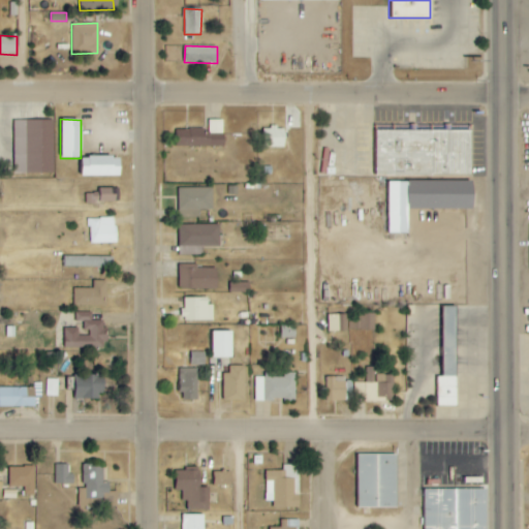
[(53,120),(13,120),(14,174),(54,174),(53,120)]
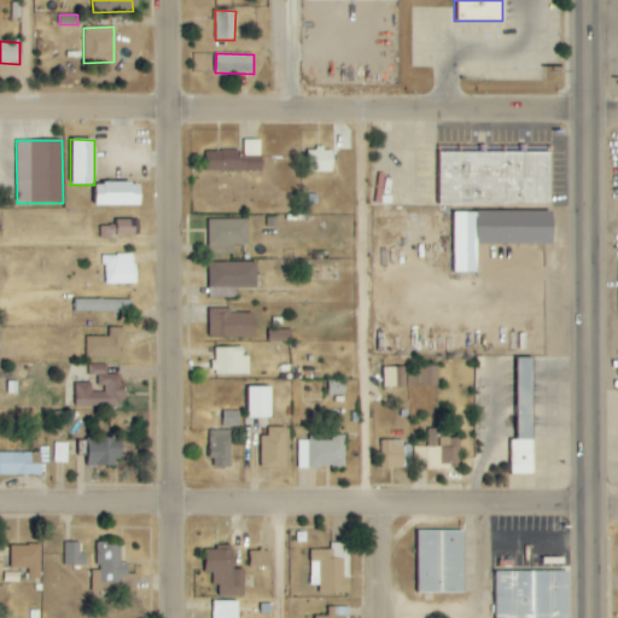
[(308,149),(307,172),(332,173),(333,150),(308,149)]
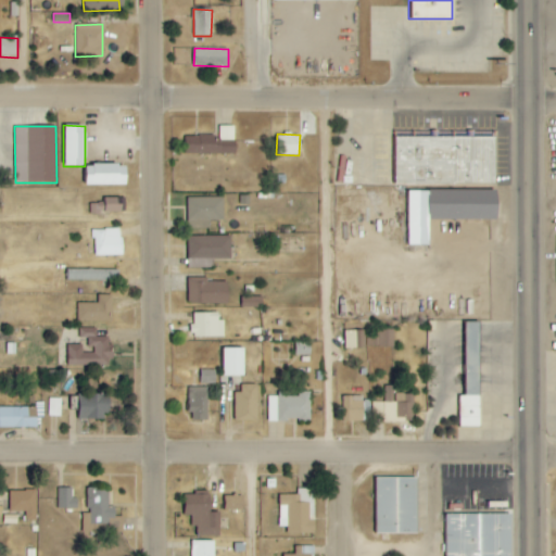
[(235,154),(235,135),(227,135),(227,136),(186,137),(186,154),(235,154)]
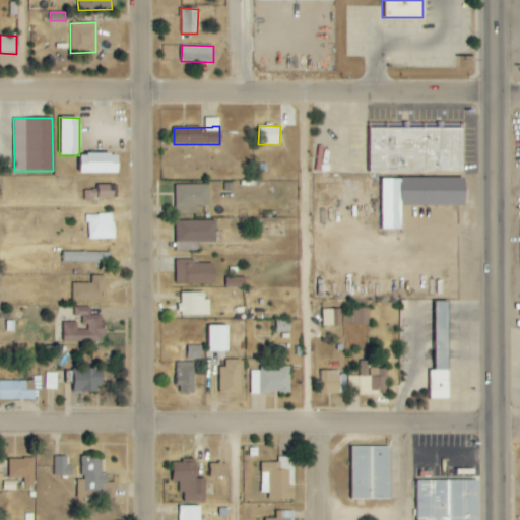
[(464,129),(370,127),(370,172),(463,173),(464,129)]
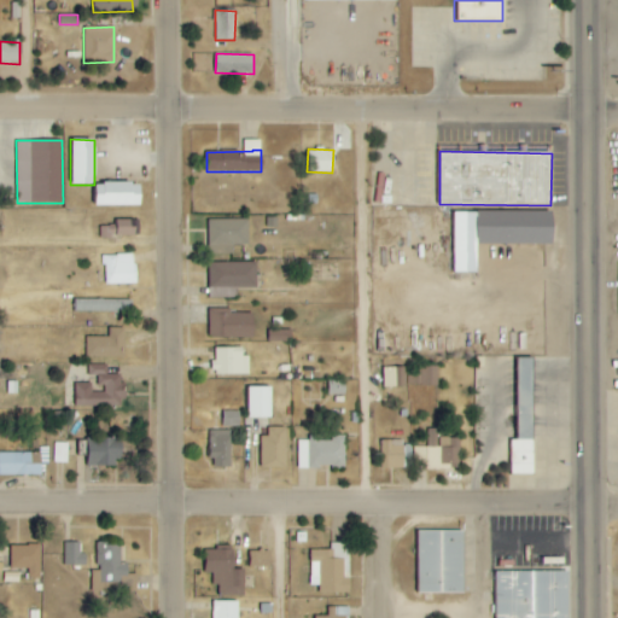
[(94,184),(94,207),(140,205),(140,184),(94,184)]
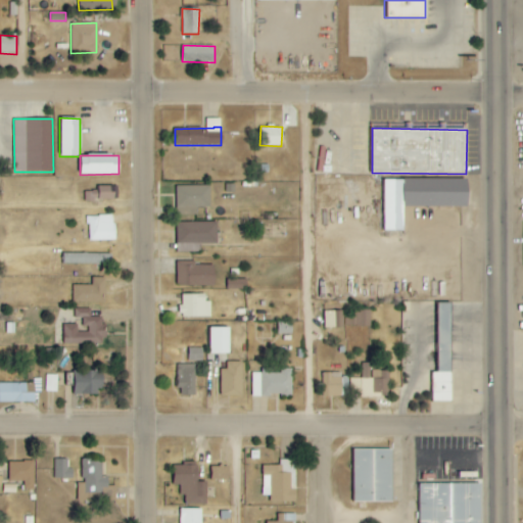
[(383,179),(383,231),(403,231),(405,206),(468,206),(468,179),(383,179)]
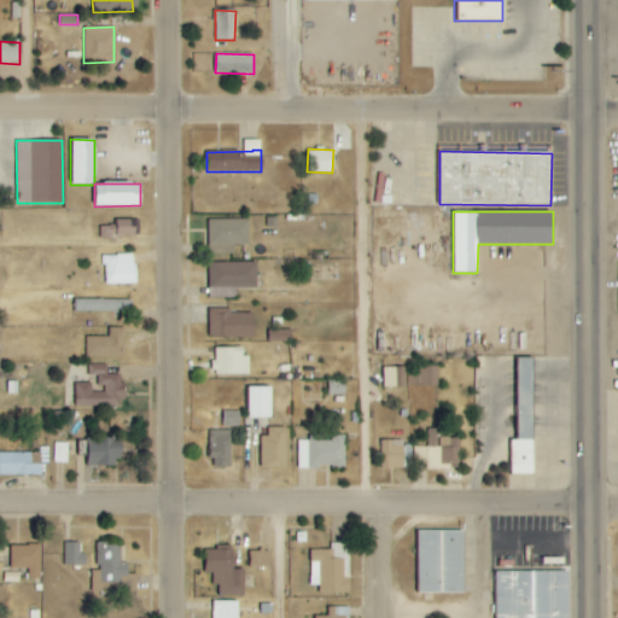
[(134,237),(133,220),(114,220),(114,226),(99,227),(100,238),(134,237)]
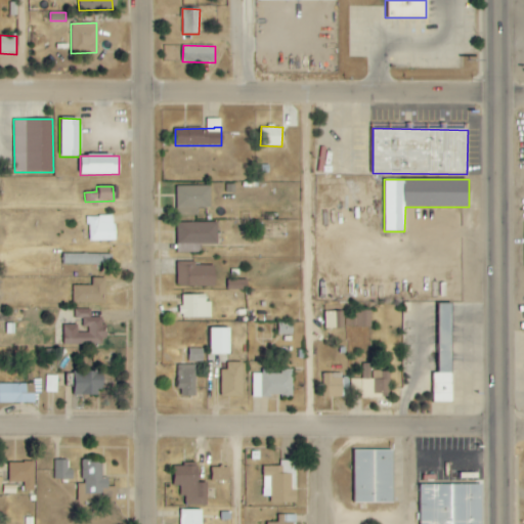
[(211,186),(176,186),(177,216),(198,215),(198,208),(211,208),(211,186)]
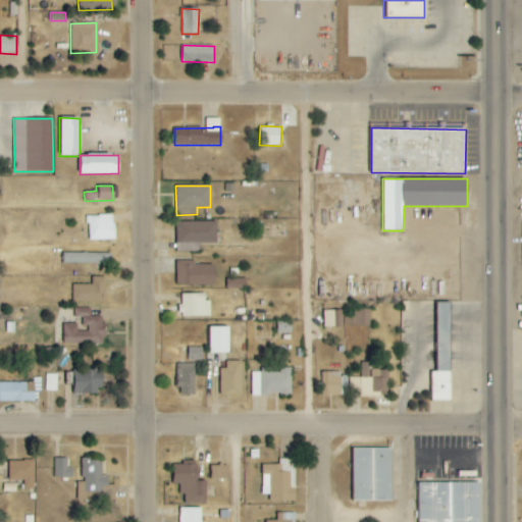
[(114,215),(87,216),(89,241),(114,240),(114,215)]
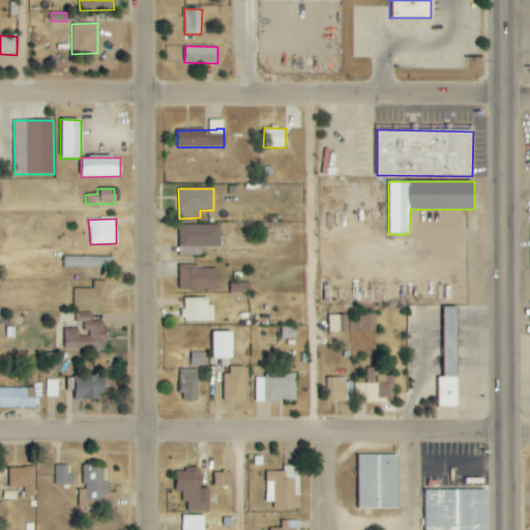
[(178,256),(204,256),(203,247),(219,246),(219,226),(178,226),(178,256)]
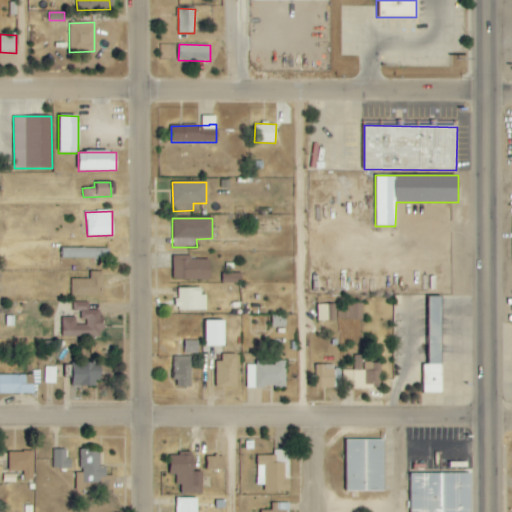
[(61,259),(110,259),(110,249),(62,248),(61,259)]
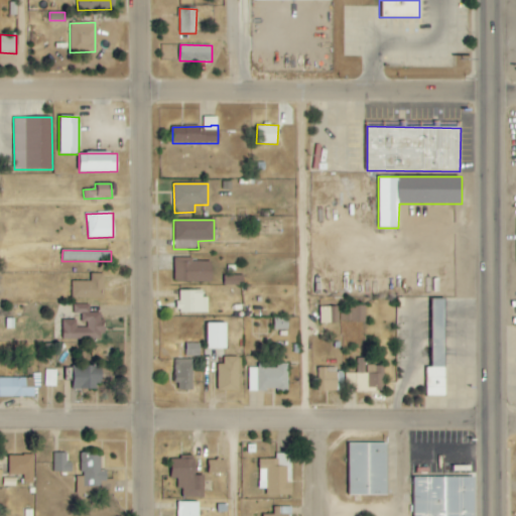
[(174,259),(174,282),(212,283),(212,260),(174,259)]
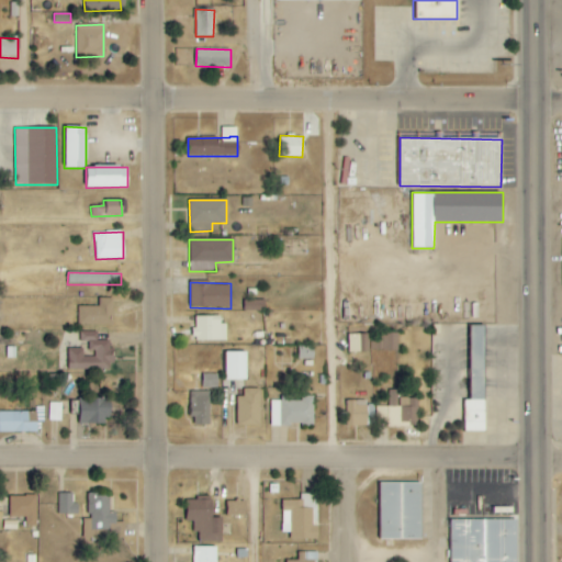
[(78,307),(79,326),(113,325),(113,299),(99,299),(99,306),(78,307)]
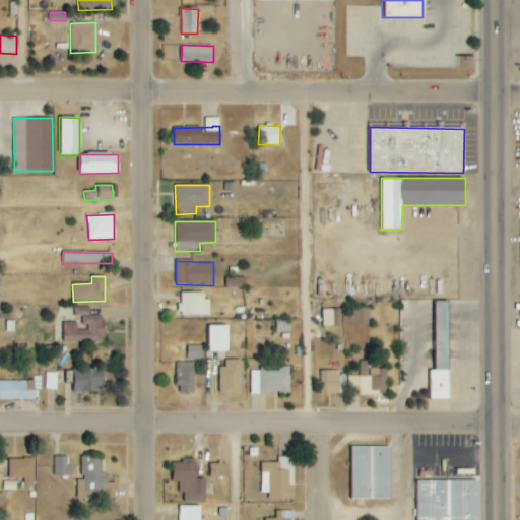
[(246,288),(245,277),(226,278),(226,288),(246,288)]
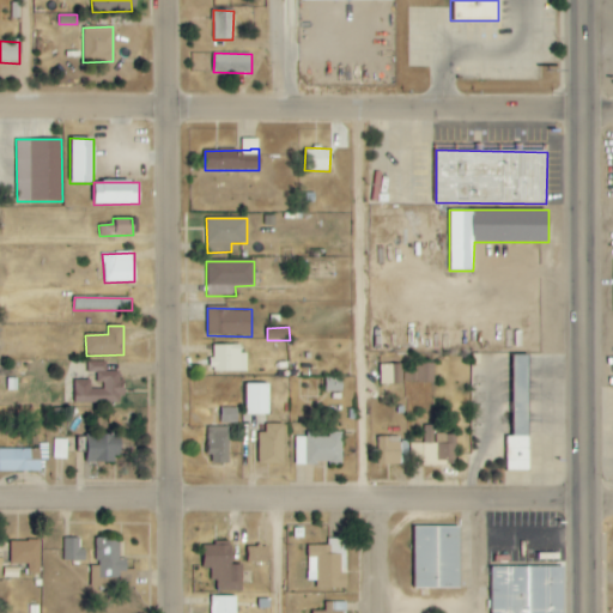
[(244,345),(211,345),(212,372),(246,372),(244,345)]
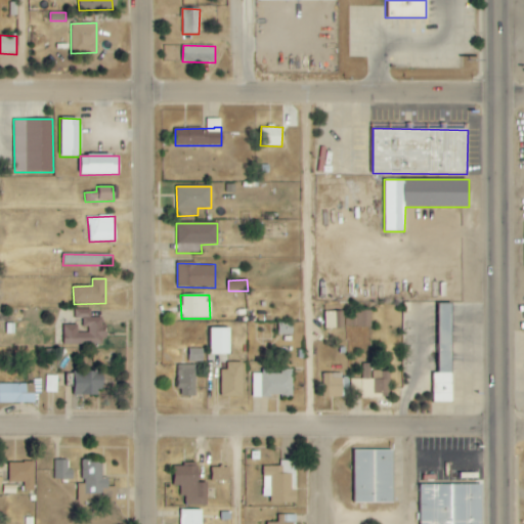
[(453,304),(440,304),(439,373),(433,373),(433,402),(452,402),(453,304)]
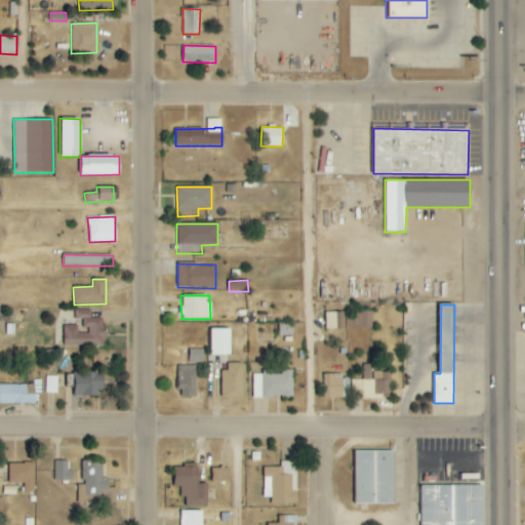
[(64,346),(105,346),(105,319),(91,319),(91,310),(75,310),(75,320),(82,320),(82,331),(78,331),(78,326),(64,326),(64,346)]
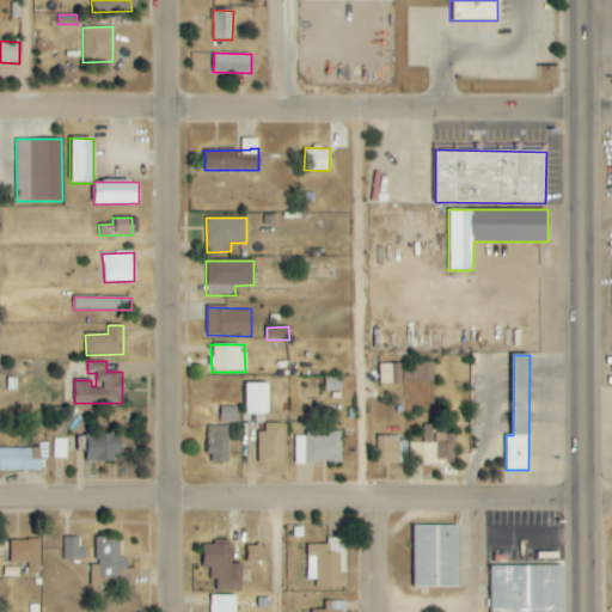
[(434,381),(434,362),(407,363),(407,383),(434,381)]
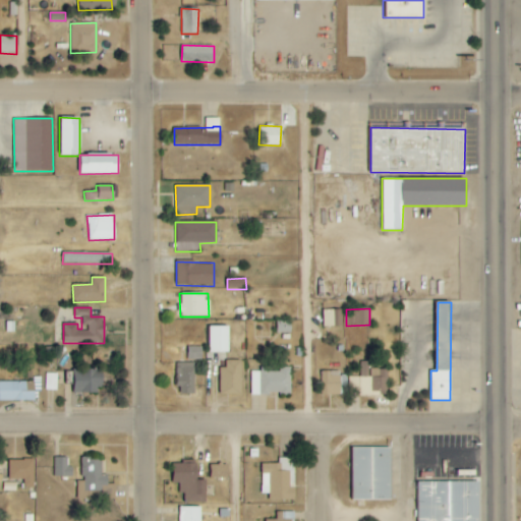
[(323,327),(341,326),(340,309),(322,310),(323,327)]
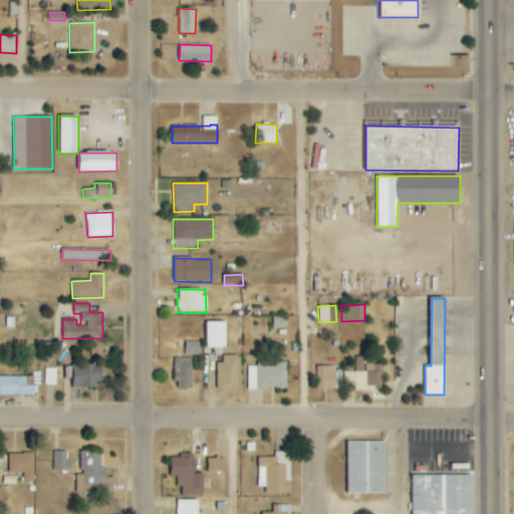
[(287,317),(273,316),(272,328),(286,329),(287,317)]
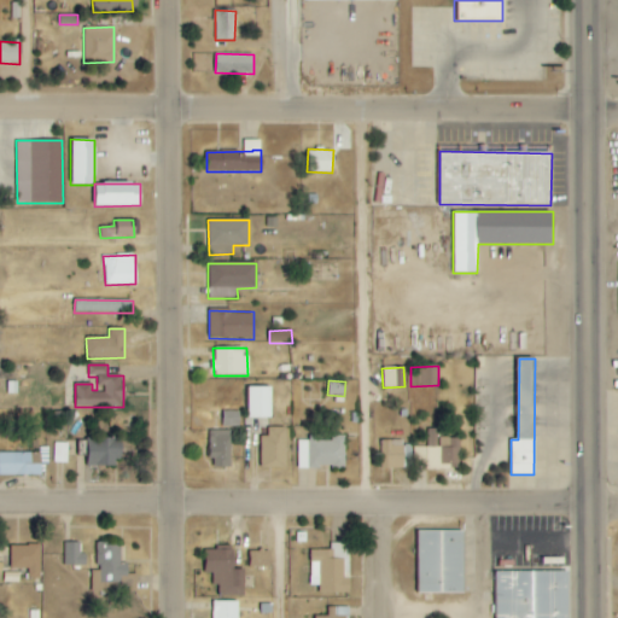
[(272,386),(248,388),(248,419),(272,418),(272,386)]
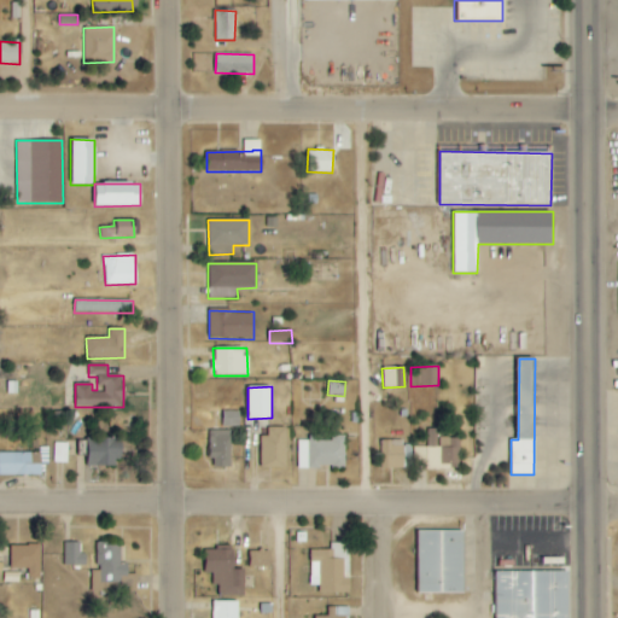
[(240,427),(240,412),(222,412),(222,426),(240,427)]
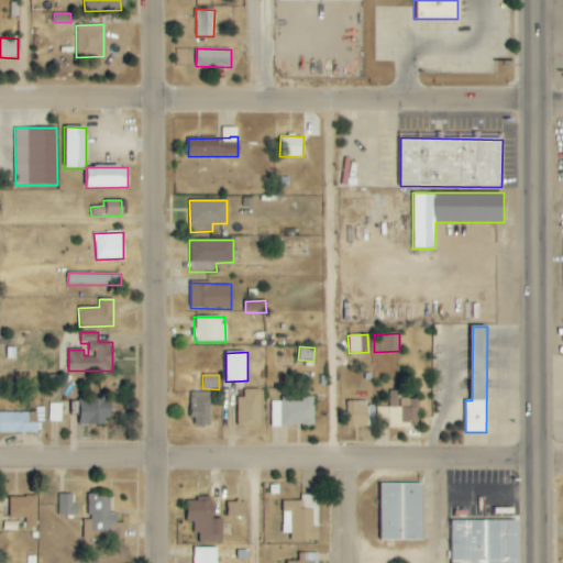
[(238,427),(261,427),(261,389),(244,389),(244,397),(238,397),(238,427)]
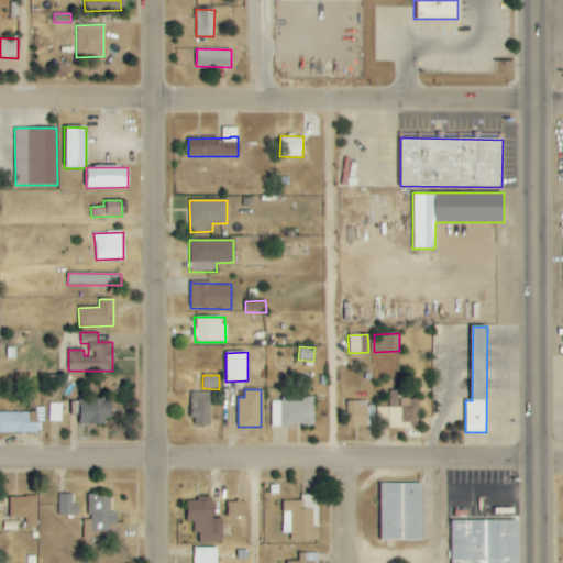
[(419,399),(399,398),(399,392),(390,390),(389,428),(419,428),(419,399)]
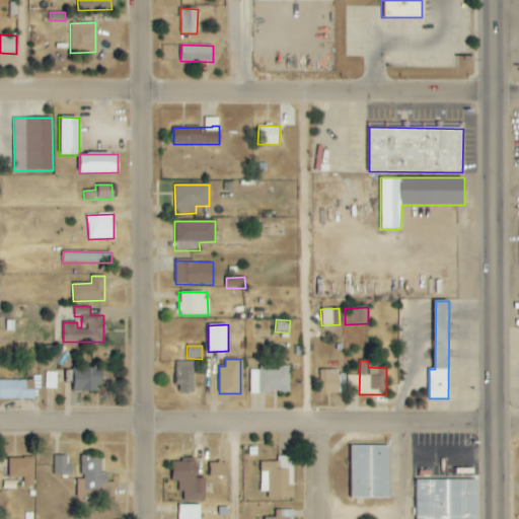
[(195,362),(177,362),(176,393),(194,393),(195,362)]
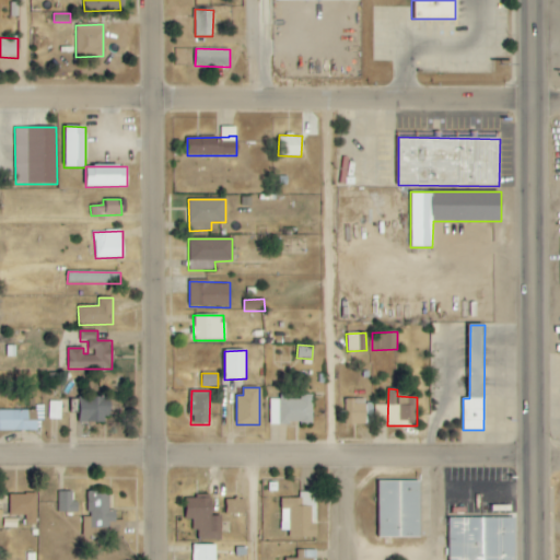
[(313,395),(300,395),(300,398),(279,397),(279,399),(270,399),(269,423),(313,423),(313,395)]
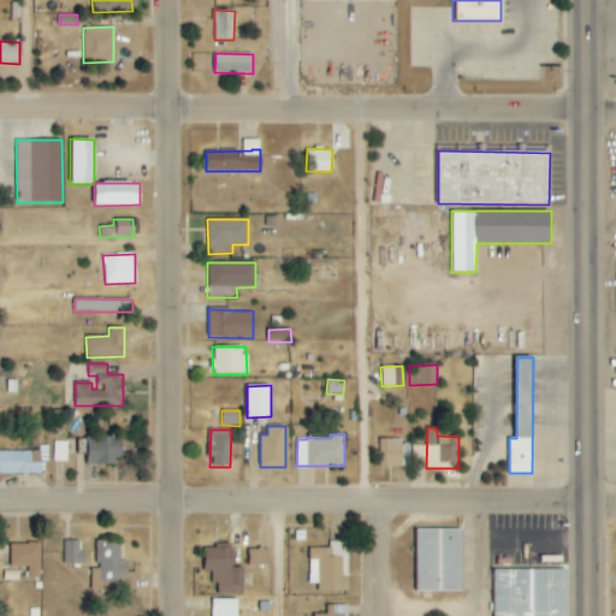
[(88,437),(87,465),(119,466),(120,438),(88,437)]
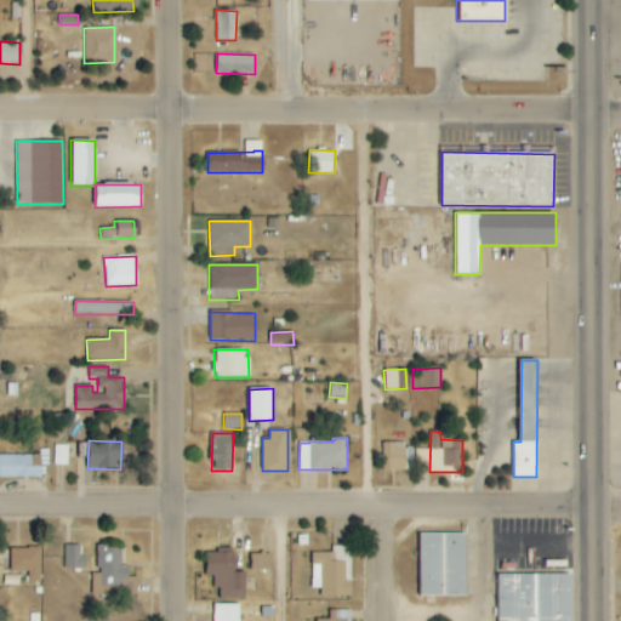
[(383,471),(405,472),(406,443),(383,442),(383,471)]
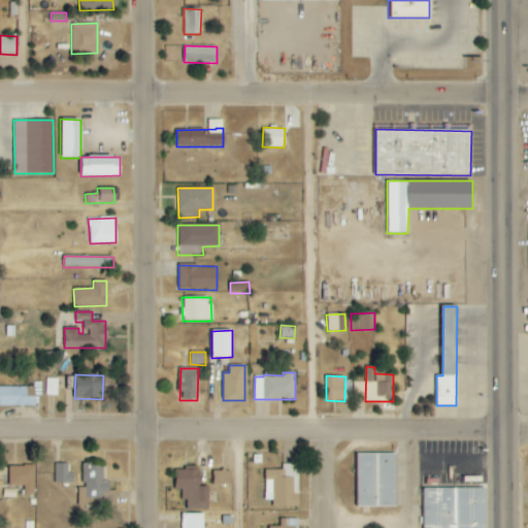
[(394,453),(355,453),(355,506),(394,506),(394,453)]
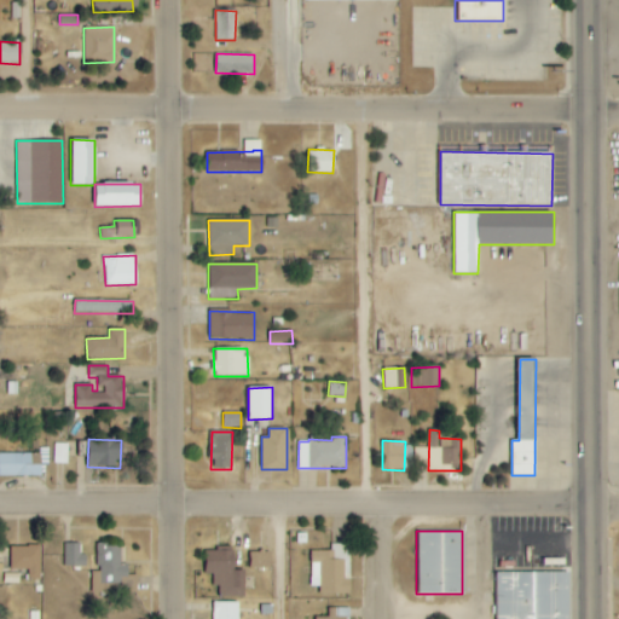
[(86,567),(86,554),(81,554),(81,543),(64,544),(65,567),(86,567)]
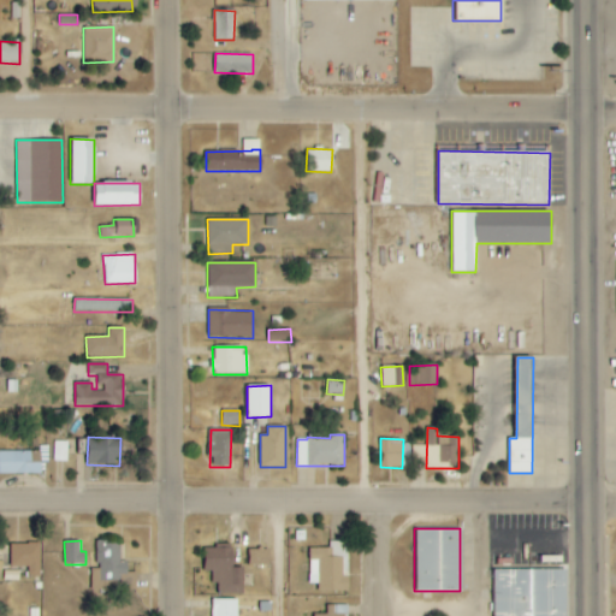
[(309,549),(309,585),(318,585),(318,592),(349,592),(348,542),(330,543),(330,549),(309,549)]
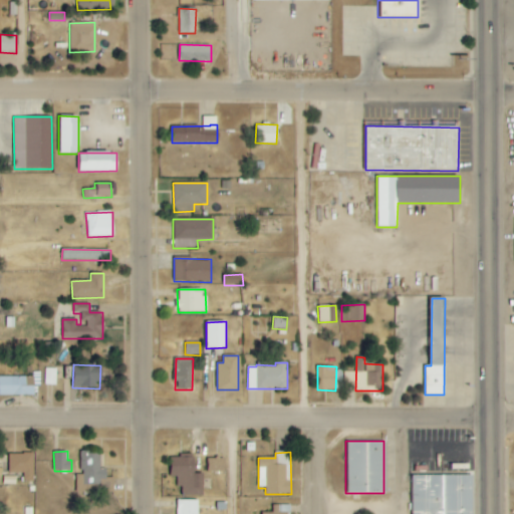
[(100,453),(81,453),(82,485),(106,484),(105,469),(100,469),(100,453)]
